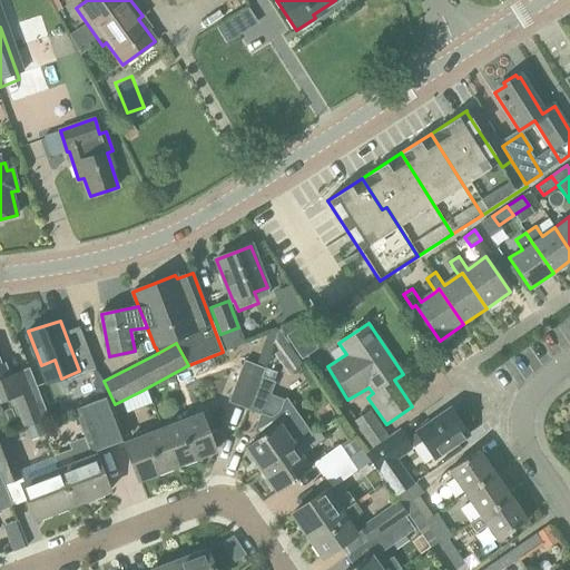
[(228,402),(249,410),(262,376),(265,369),(244,360),(228,402)]
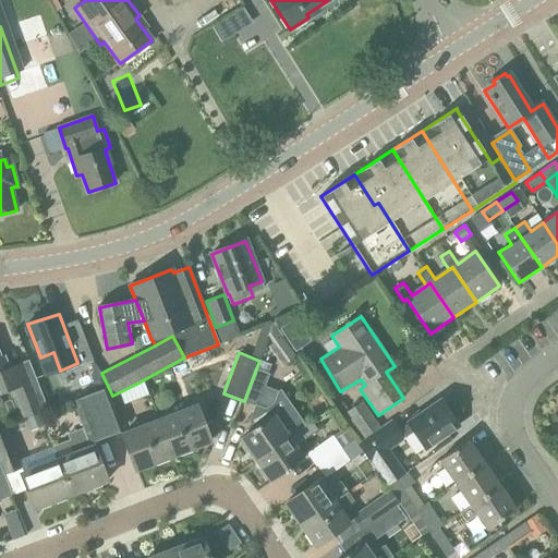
[(4,356),(0,358),(0,389),(1,392),(13,388),(25,417),(47,409),(28,362),(9,370),(4,356)]
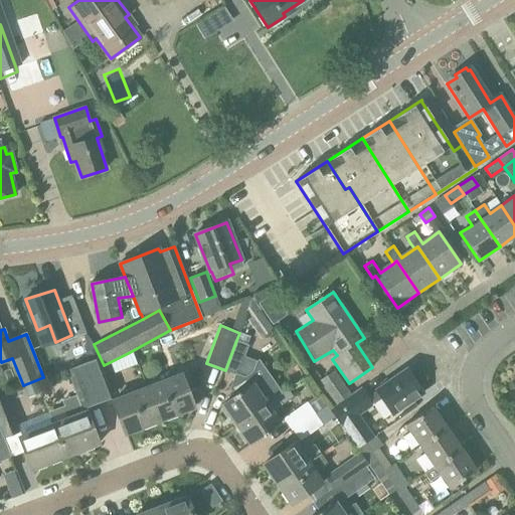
[(244,356),(248,345),(236,340),(225,370),(249,380),(258,361),(244,356)]
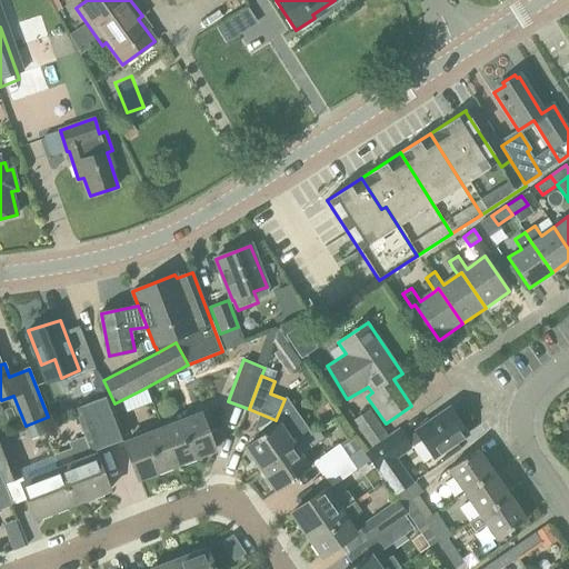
[(153,403),(147,387),(141,390),(121,400),(127,413),(153,403)]
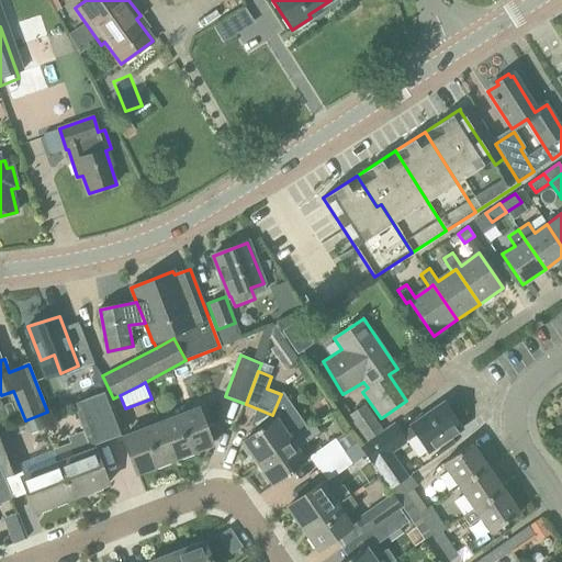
[(108,438),(124,431),(108,390),(91,396),(108,438)]
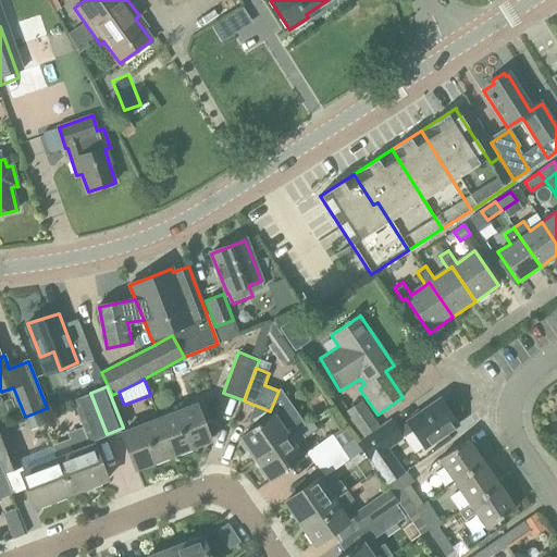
[(89,441),(107,434),(90,393),(73,399),(89,441)]
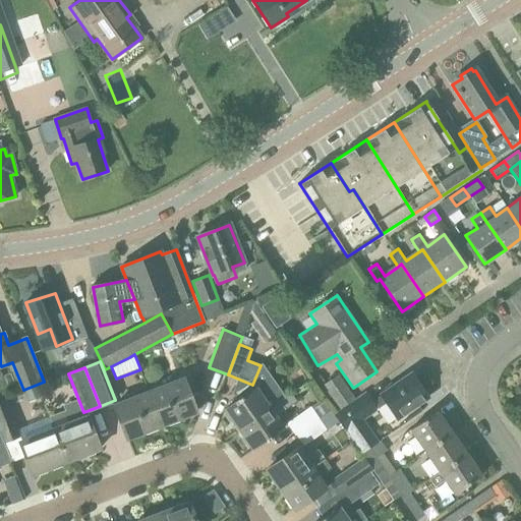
[(365,391),(333,414),(346,432),(379,410),(388,404),(397,418),(427,398),(411,373),(381,395),(371,401),(365,391)]
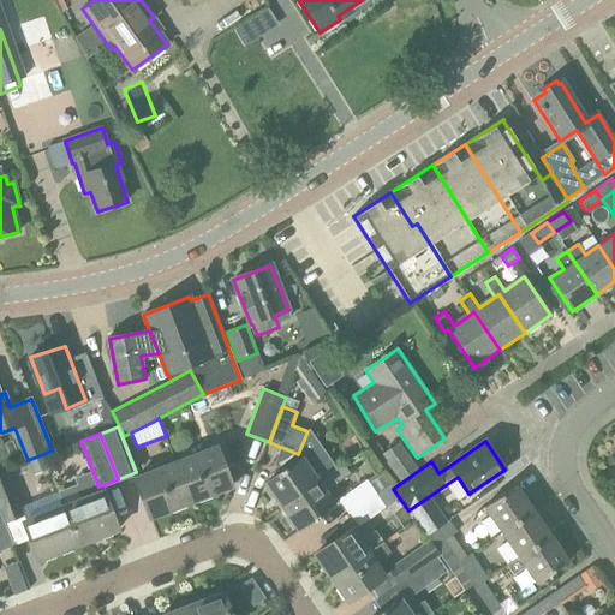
[(191,503),(232,488),(216,448),(175,464),(191,503)]
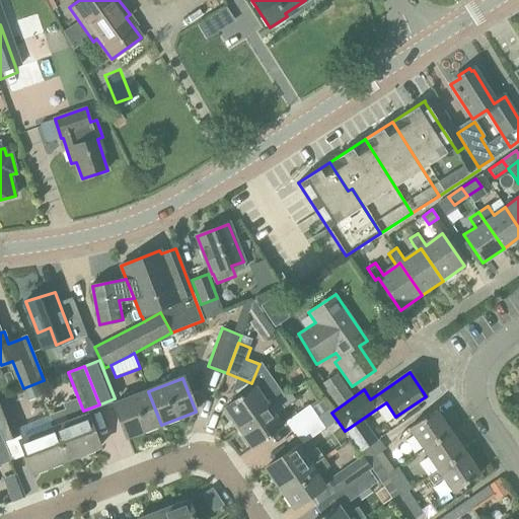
[(239,428),(279,400),(279,399),(283,396),(274,383),(260,392),(255,386),(225,406),(239,428)]
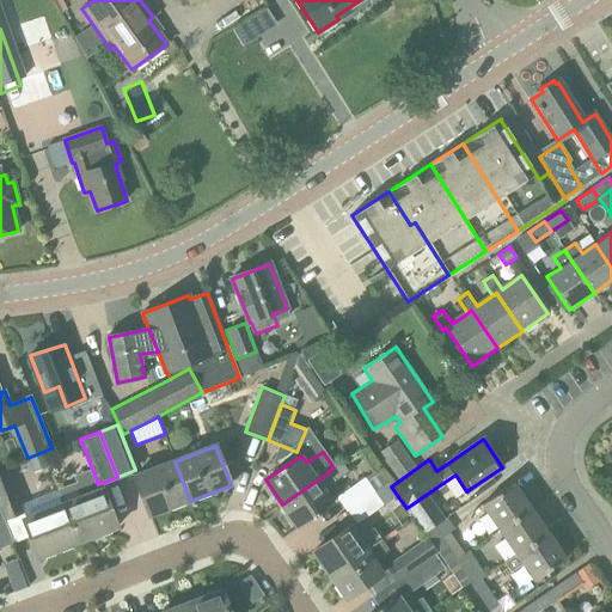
[(151,516),(190,501),(175,461),(135,477),(151,516)]
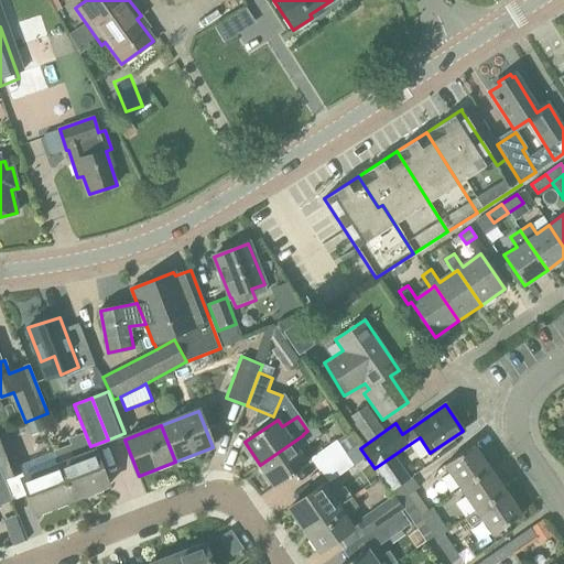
[(0,467),(1,469),(4,479),(22,473),(21,470),(6,431),(2,432),(0,433),(0,467)]
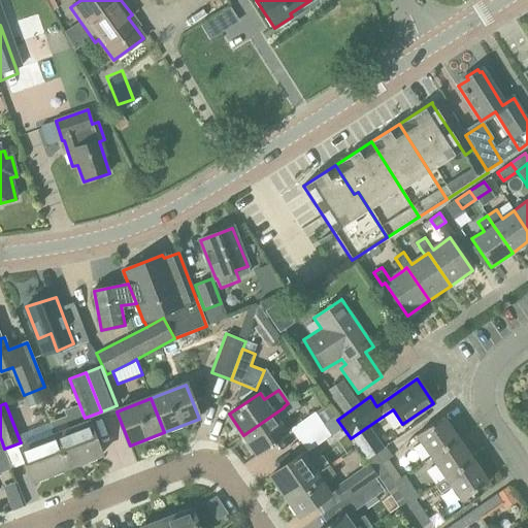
[(284,407),(243,435),(257,455),(288,434),(279,421),(289,415),(284,407)]
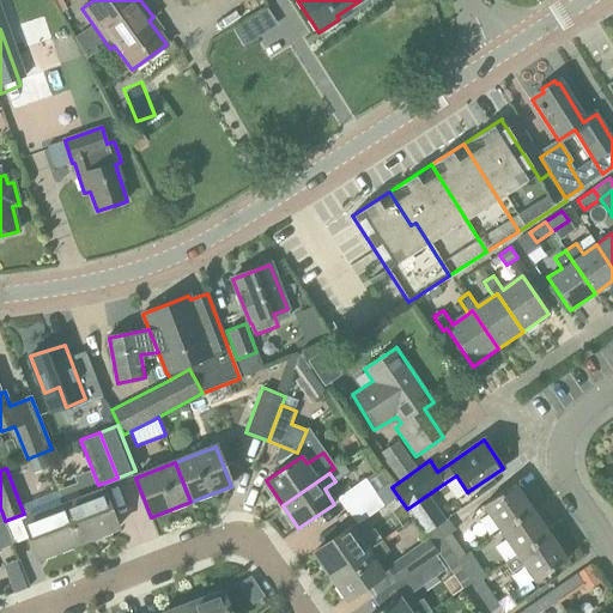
[(365,479),(338,498),(349,514),(377,495),(365,479)]
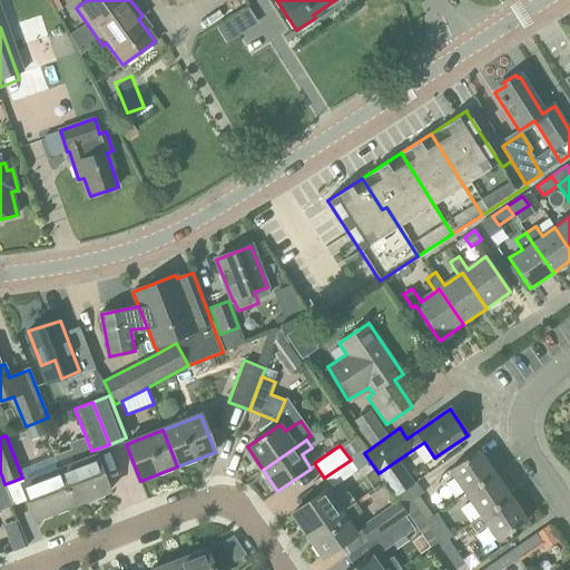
[(465,495),(494,475),(479,452),(449,471),(465,495)]
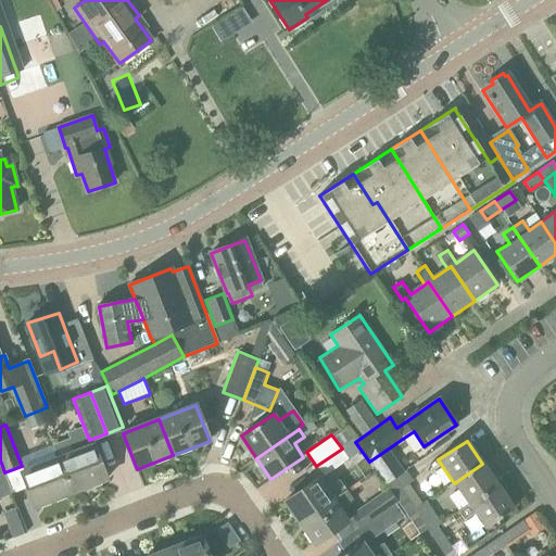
[(58,458),(72,493),(106,480),(93,444),(58,458)]
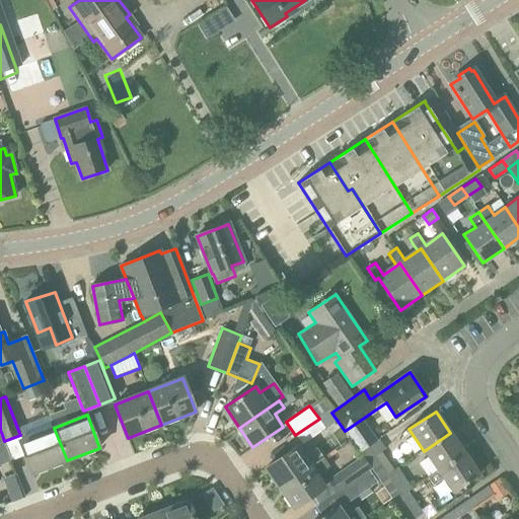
[(319,419),(295,435),(302,445),(325,429),(319,419)]
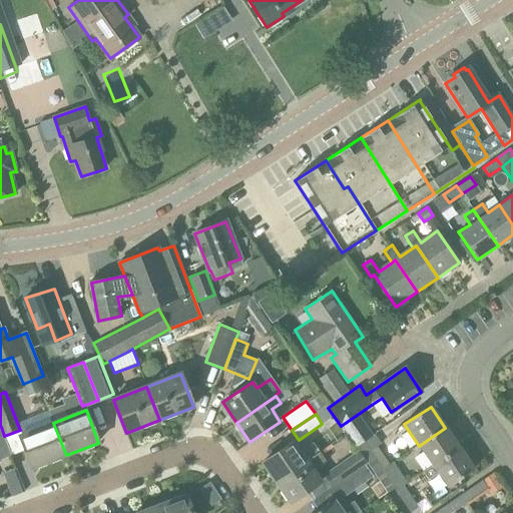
[(53,423),(20,436),(32,468),(66,455),(53,423)]
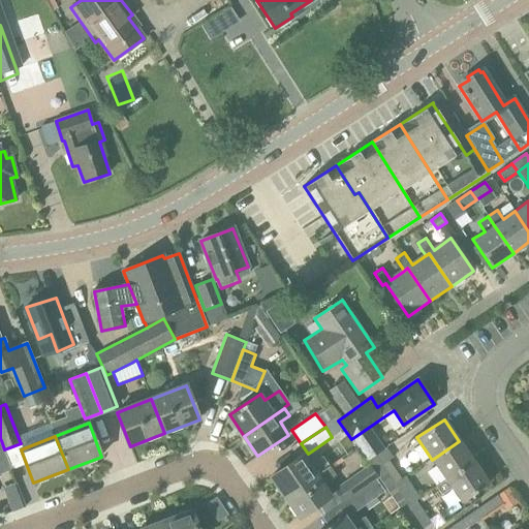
[(1,440),(0,440),(0,475),(12,471),(7,458),(4,449),(1,440)]
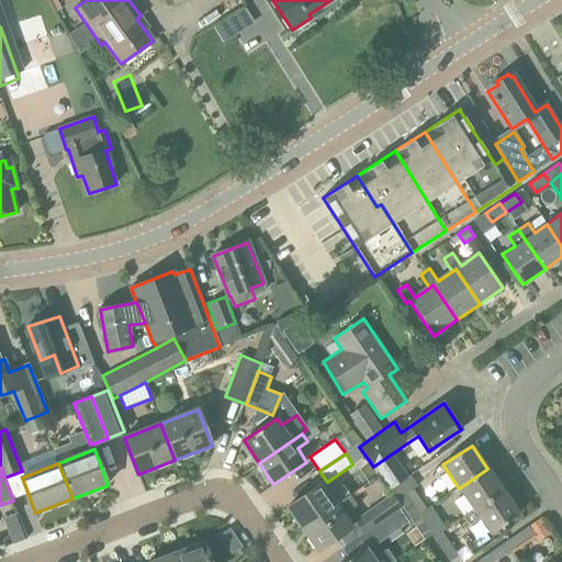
[(487,469),(459,489),(473,509),(474,510),(503,491),(487,469)]
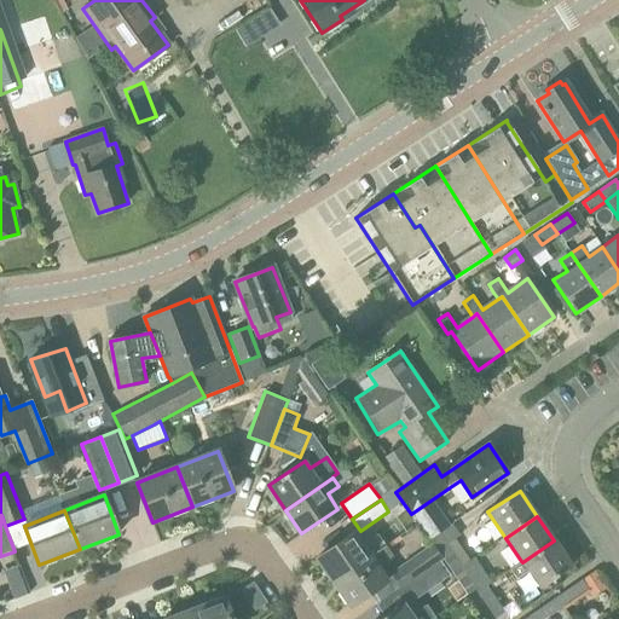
[(452,522),(429,541),(439,554),(443,560),(452,573),(475,557),(474,556),(469,560),(455,539),(461,534),(452,522)]
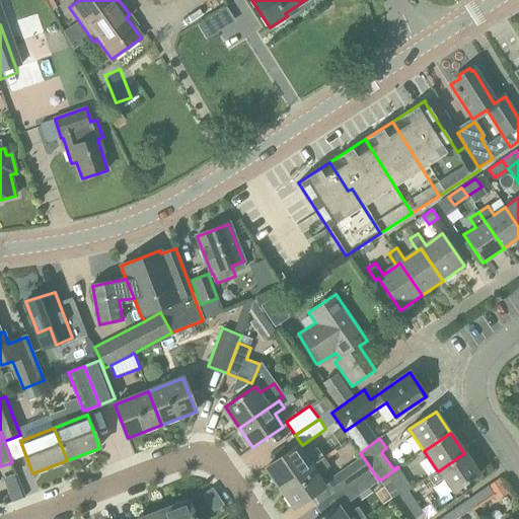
[(281,488),(323,458),(316,448),(304,456),(297,447),(268,467),(281,488)]
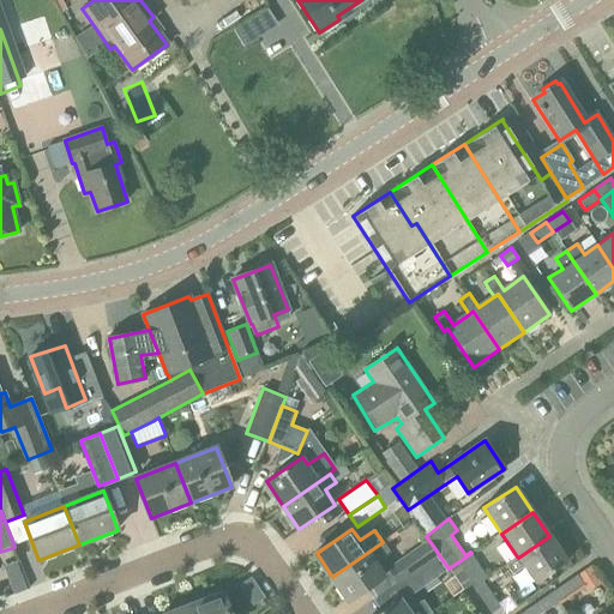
[(566,561),(549,536),(518,558),(517,557),(506,565),(512,575),(524,566),(535,583),(566,561)]
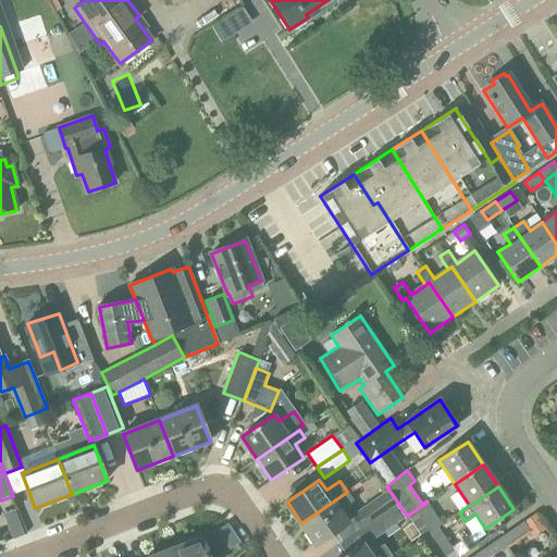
[(341,544),(361,531),(360,530),(354,520),(348,523),(341,511),(355,502),(347,492),(301,523),(316,545),(333,533),(341,544)]
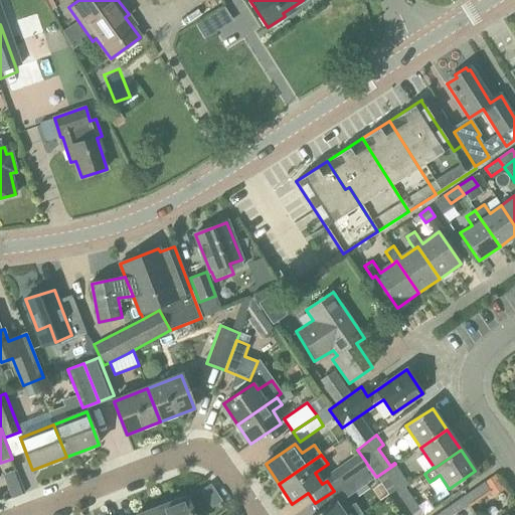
[(346,481),(368,466),(365,461),(353,469),(348,462),(325,478),(327,481),(333,490),(346,481)]
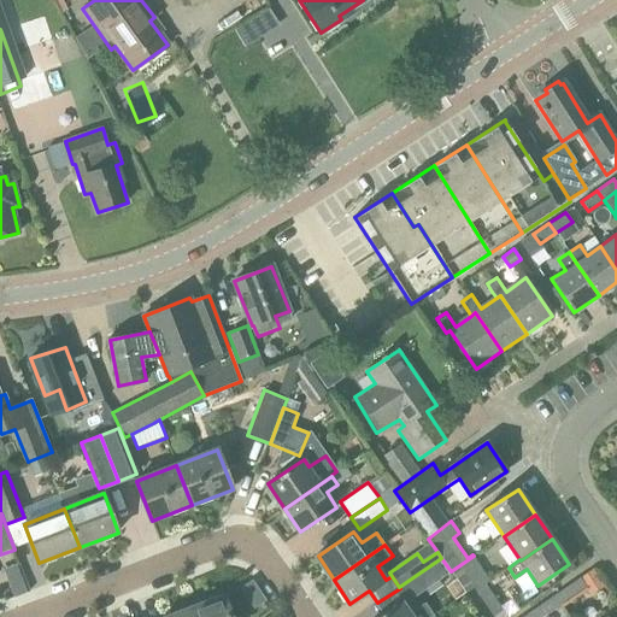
[(465,593),(474,587),(488,577),(474,556),(451,571),(465,593)]
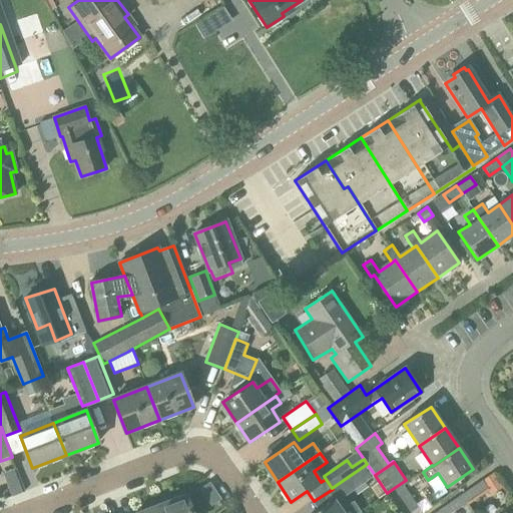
[(461,495),(466,503),(488,488),(490,490),(499,484),(494,476),(484,482),(482,480),(461,495)]
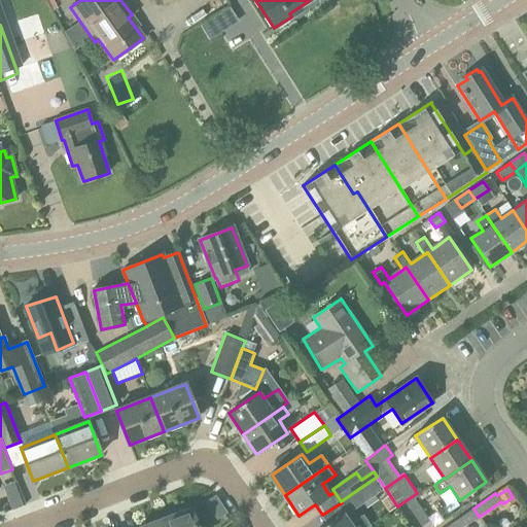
[(354,492),(341,501),(342,502),(348,512),(362,502),(354,492)]
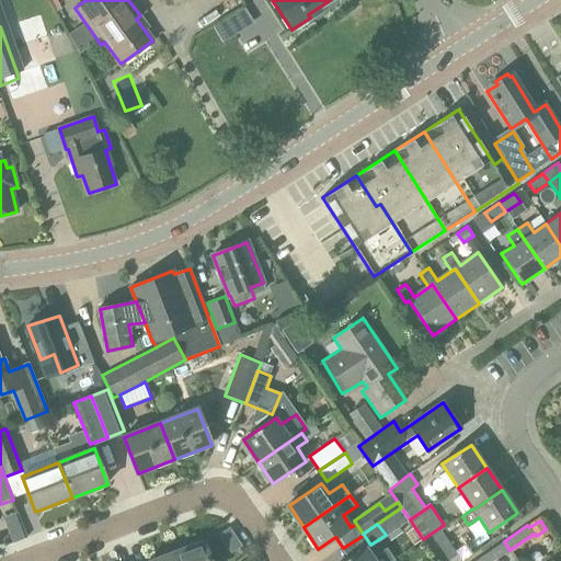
[(442,530),(445,528),(444,525),(431,534),(448,560),(460,560),(466,558),(459,550),(456,552),(442,530)]
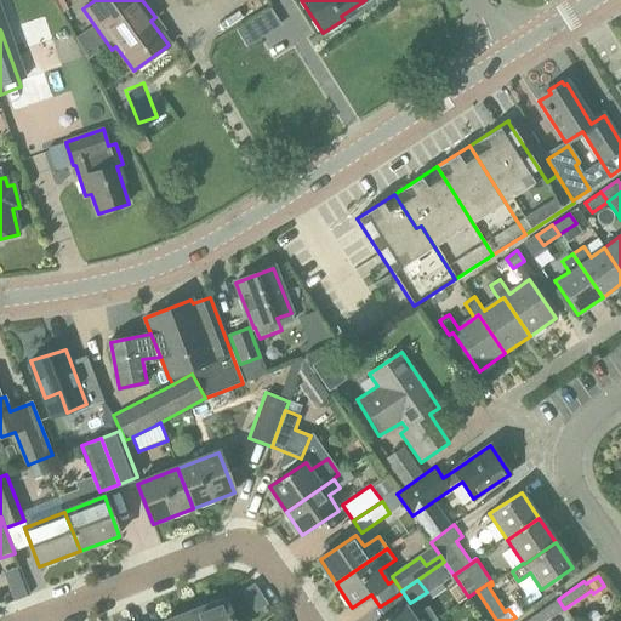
[(232,620),(224,599),(193,611),(195,620),(232,620)]
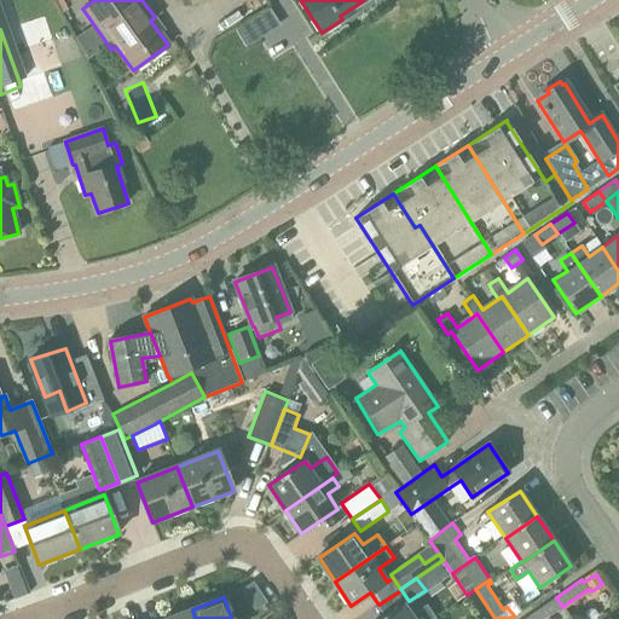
[(533,618),(544,618),(562,607),(556,597),(531,614),(533,618)]
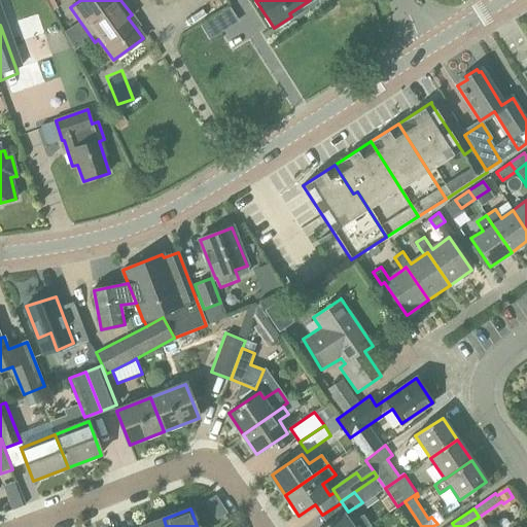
[(367,526),(371,525),(363,514),(350,524),(344,515),(324,526),(367,526)]
